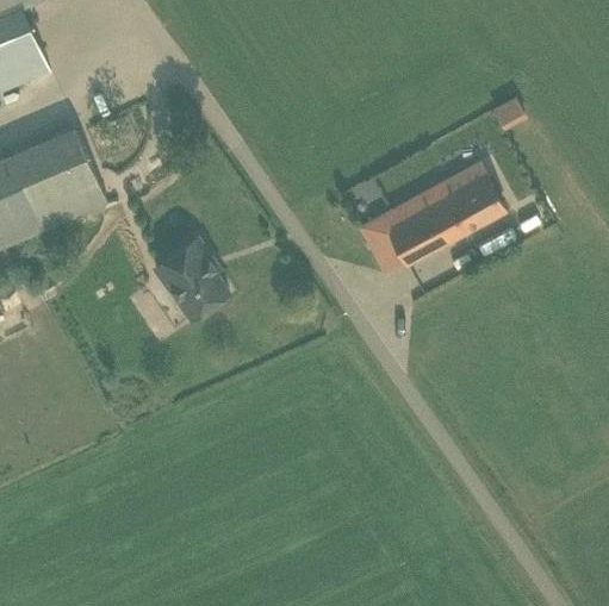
[(0,93),(49,72),(22,8),(41,0),(0,0),(0,93)]
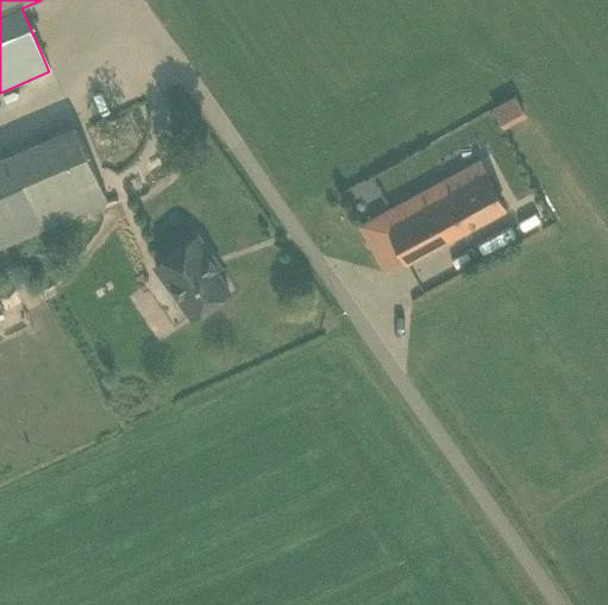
[(526,119),(514,98),(491,111),(503,131),(526,119)]
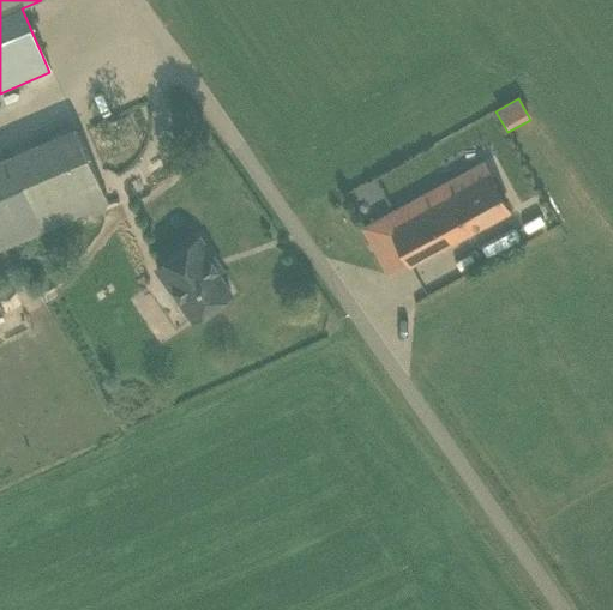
[(0,251),(107,204),(77,133),(0,167),(0,251)]
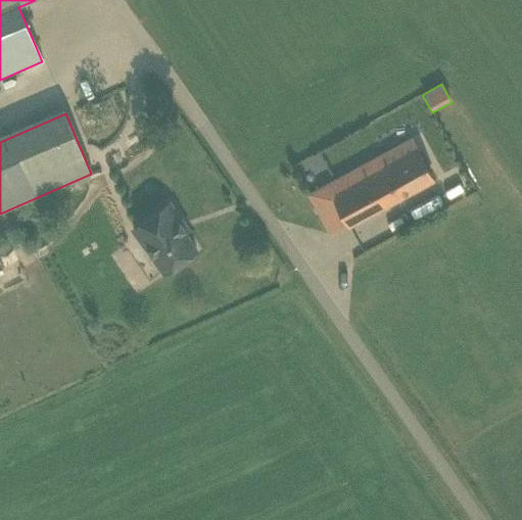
[(378,157),(326,187),(312,195),(333,234),(346,226),(347,228),(428,181),(414,156),(386,172),(378,157)]
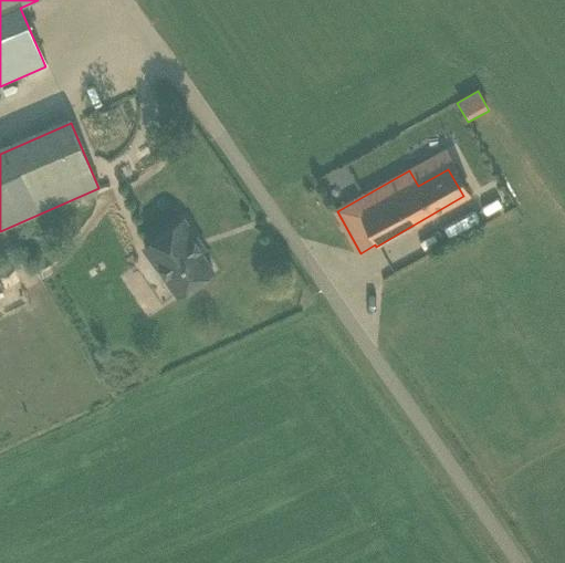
[(176,298),(211,272),(190,241),(194,239),(182,222),(143,250),(176,298)]
